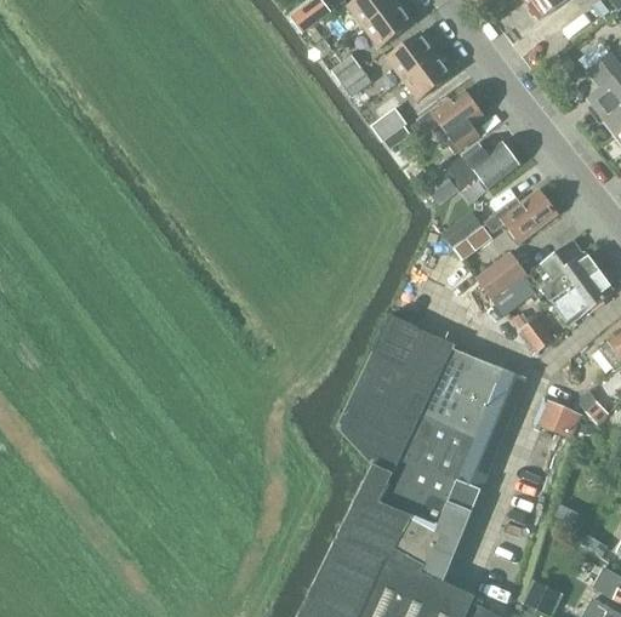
[(352,0),(347,4),(363,26),(397,0),(352,0)]
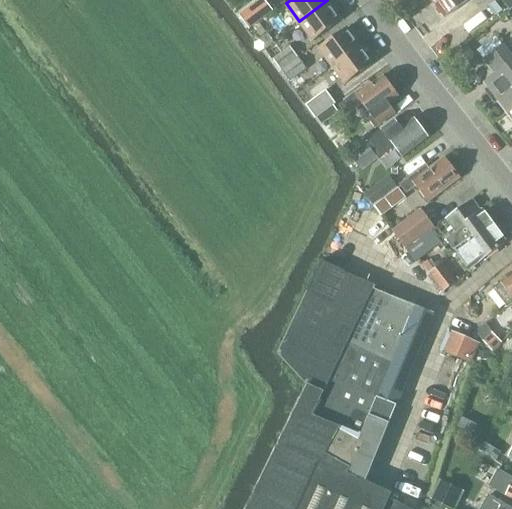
[(327,0),(299,21),(312,38),(341,17),(327,0)]
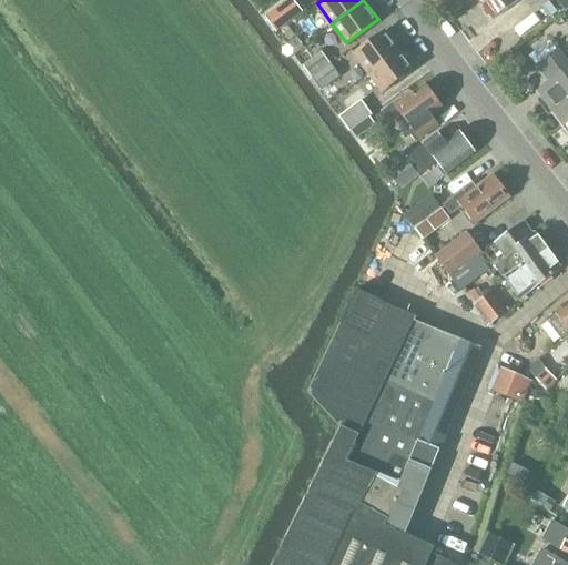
[(480,0),(485,6),(484,9),(487,12),(490,13),(493,17),(515,0),(480,0)]
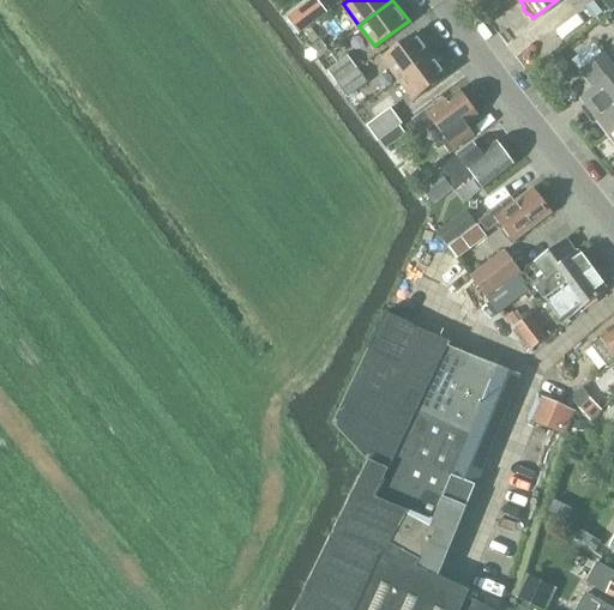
[(287,17),(298,30),(315,17),(306,2),(287,17)]
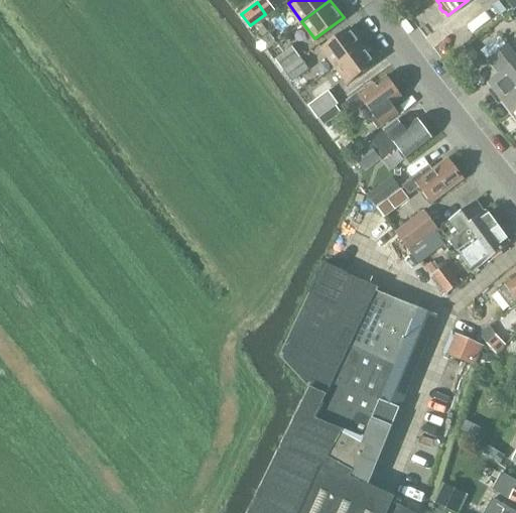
[(264,17),(269,24),(280,16),(275,9),(264,17)]
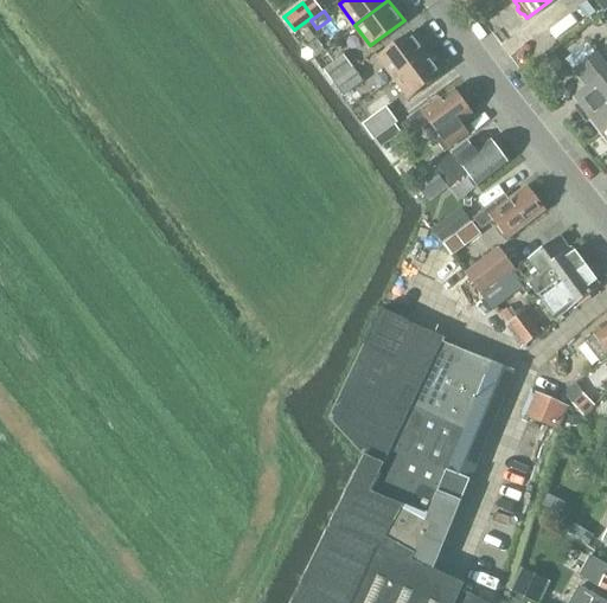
[(377,55),(393,76),(427,51),(411,30),(377,55)]
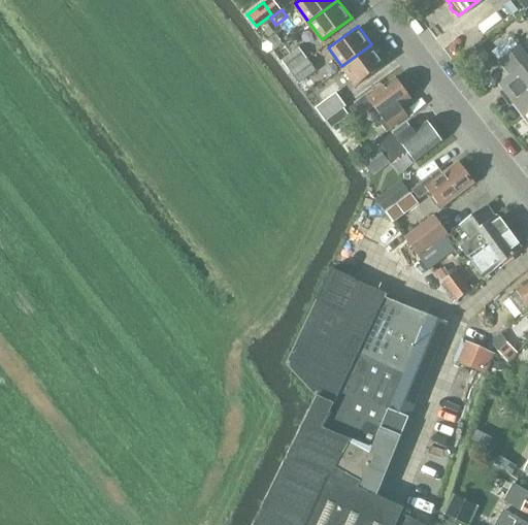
[(371,44),(341,66),(356,85),(385,63),(371,44)]
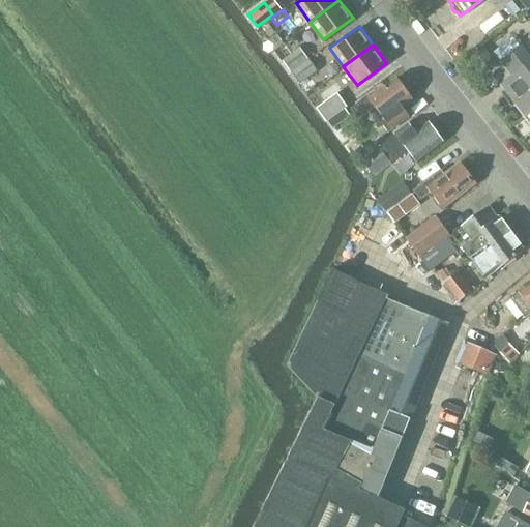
[(524,114),(529,109),(529,57),(521,45),(501,59),(517,80),(502,91),(510,103),(513,99),(524,114)]
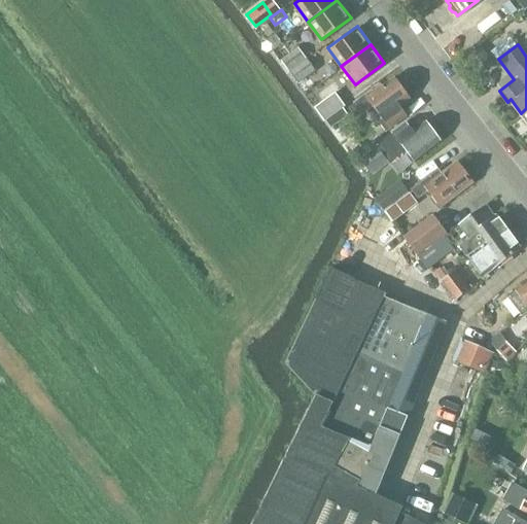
[(281,58),(288,68),(306,56),(297,45),(281,58)]
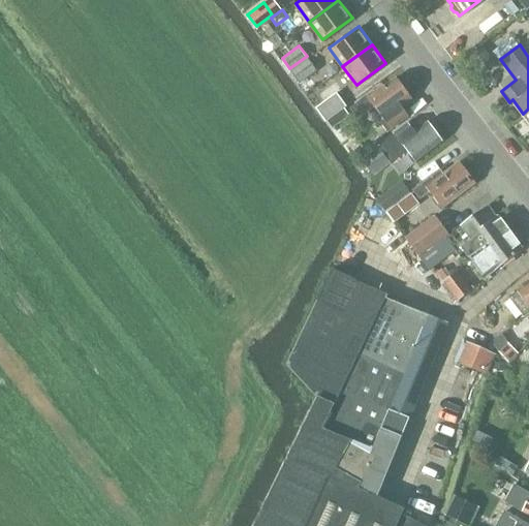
[(469,54),(480,68),(492,60),(480,45),(469,54)]
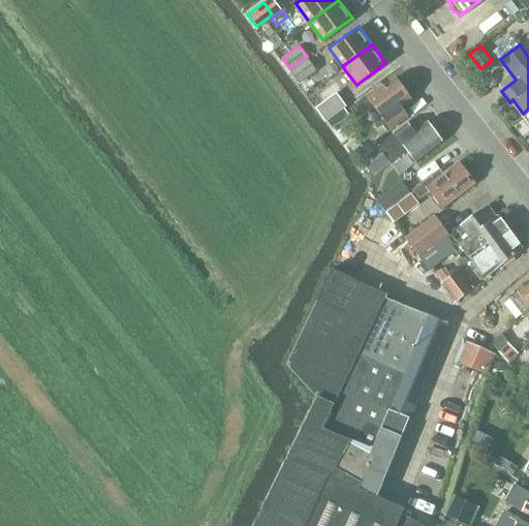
[(291,70),(299,81),(315,68),(308,58),(291,70)]
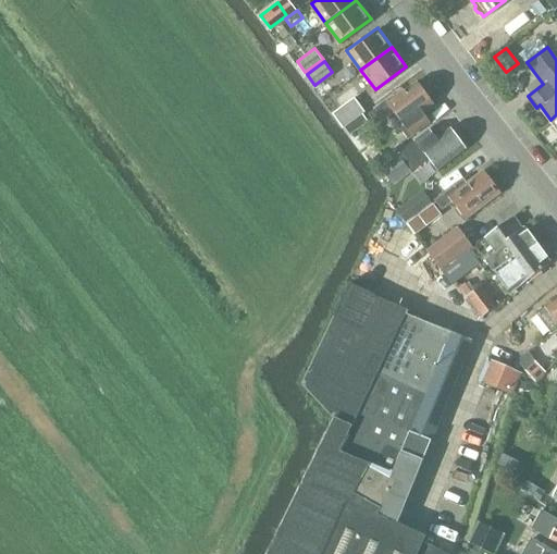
[(395,111),(404,123),(400,126),(408,136),(430,120),(422,110),(433,102),(417,81),(390,101),(387,98),(369,112),(378,124),(395,111)]
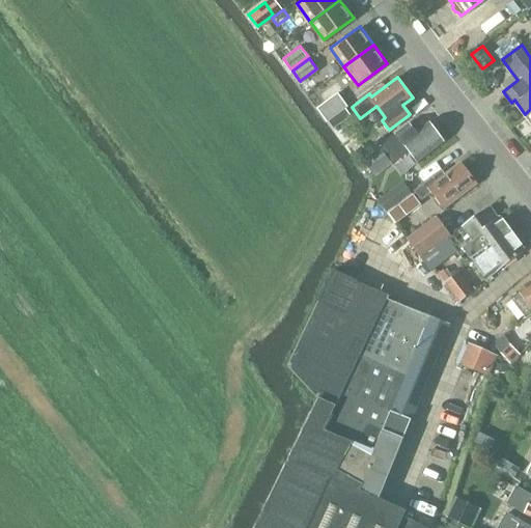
[(329,117),(345,105),(347,104),(337,90),(316,106),(327,119),(329,117)]
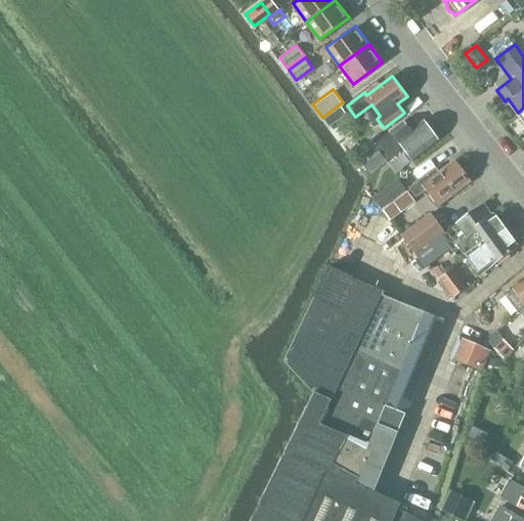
[(341,103),(324,116),(330,124),(347,113),(341,103)]
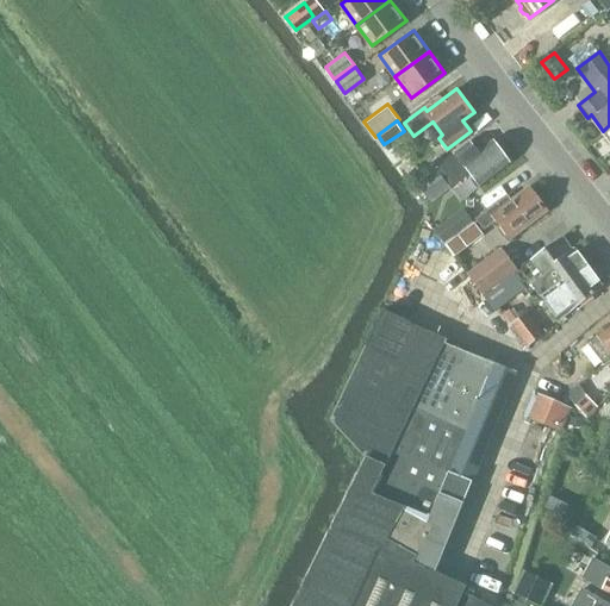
[(435,164),(437,168),(418,182),(429,197),(447,182),(449,185),(468,170),(478,183),(510,160),(493,138),(478,150),(470,139),(435,164)]
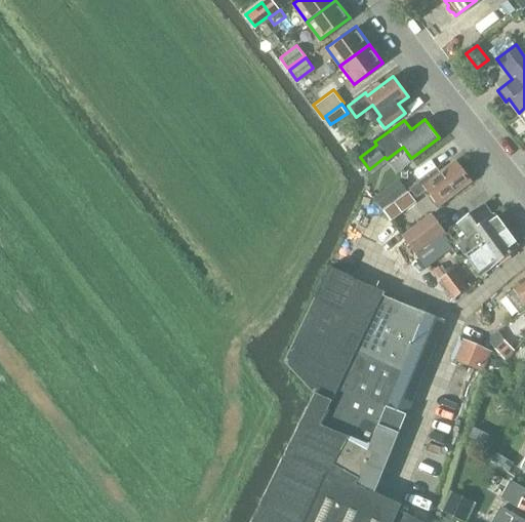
[(416,196),(426,189),(438,204),(472,179),(455,159),(440,170),(437,165),(409,187),(416,196)]
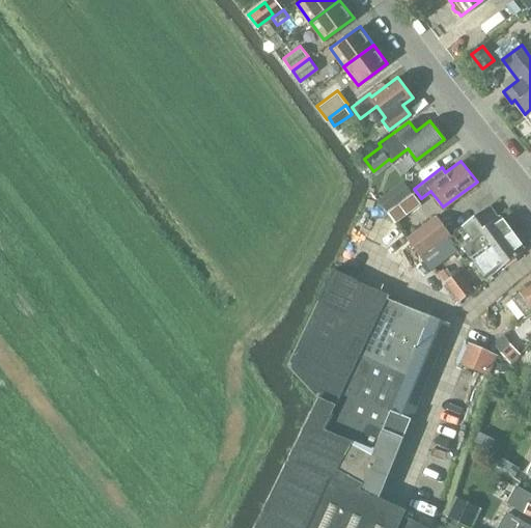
[(411,191),(402,181),(378,199),(386,210),(411,191)]
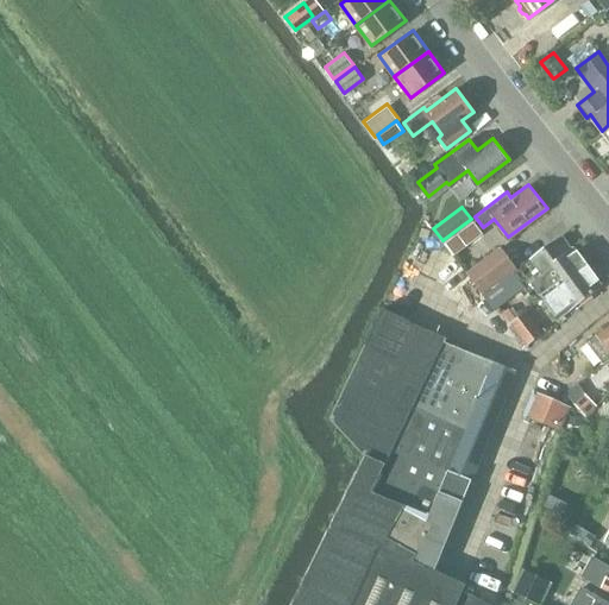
[(529,281),(542,297),(586,264),(572,245),(556,257),(553,253),(526,275),(529,281)]
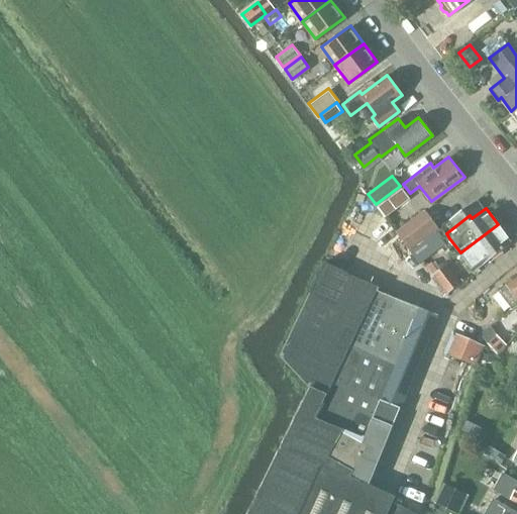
[(408,248),(437,226),(425,209),(396,231),(408,248)]
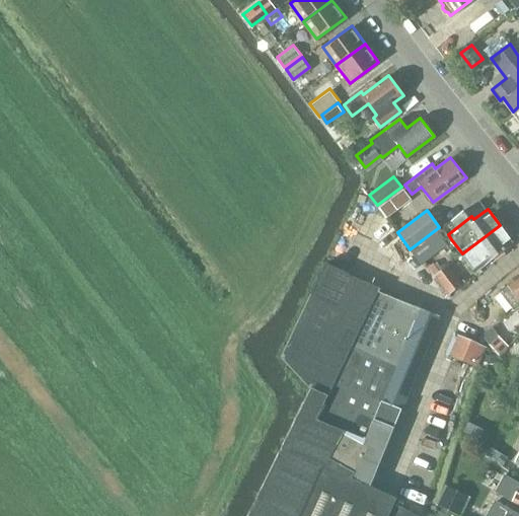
[(500,225),(462,253),(474,270),(483,263),(484,264),(503,249),(504,250),(506,249),(505,248),(513,242),(500,225)]
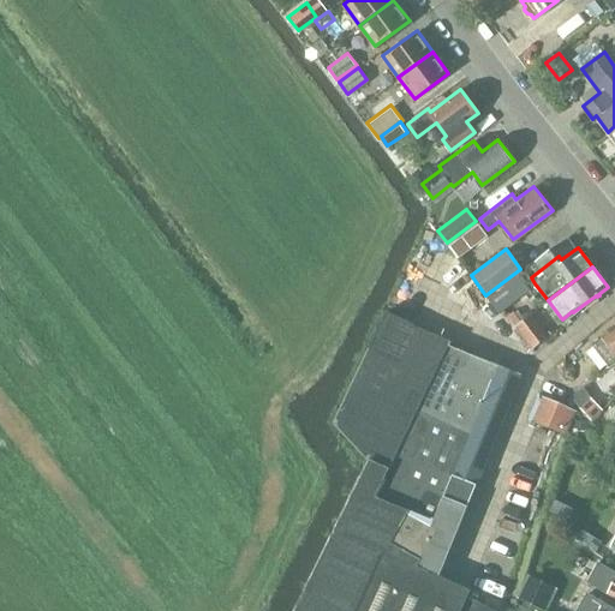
[(489,298),(500,311),(535,283),(525,270),(489,298)]
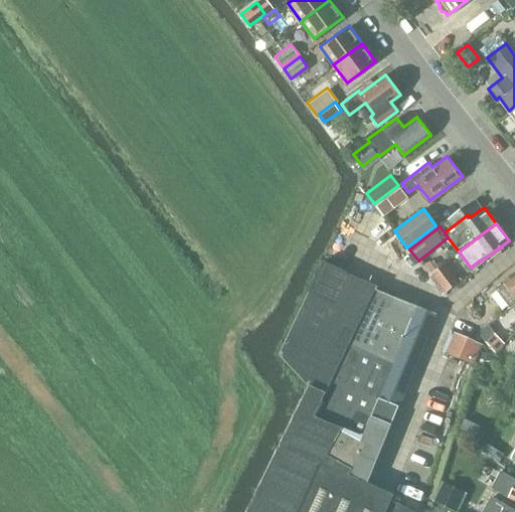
[(309,384),(325,392),(376,286),(377,287),(377,286),(323,260),(309,290),(309,291),(279,353),(308,384),(309,384)]
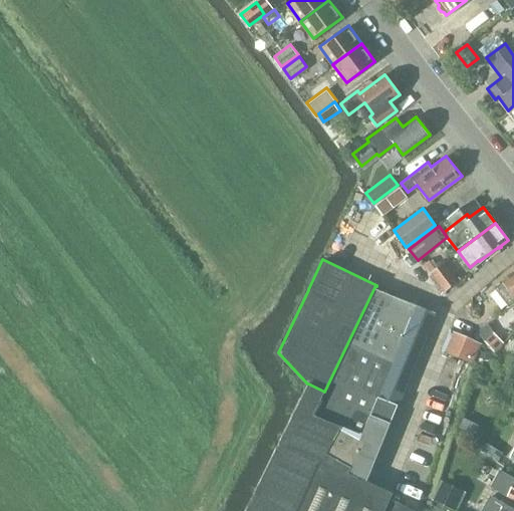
[(431,271),(445,290),(458,281),(443,262),(431,271)]
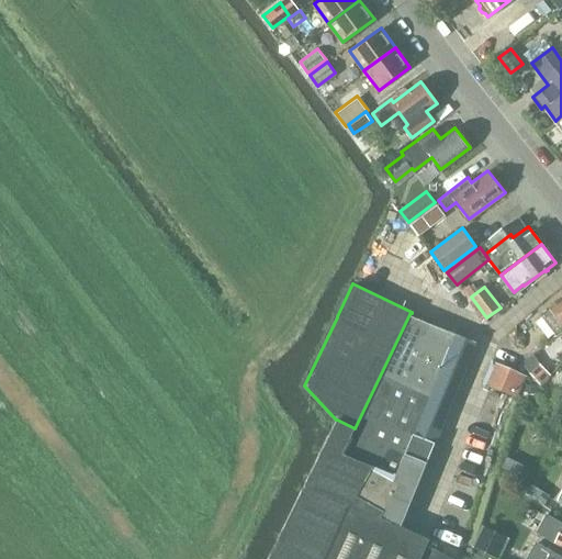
[(561,297),(540,314),(557,335),(561,330),(561,297)]
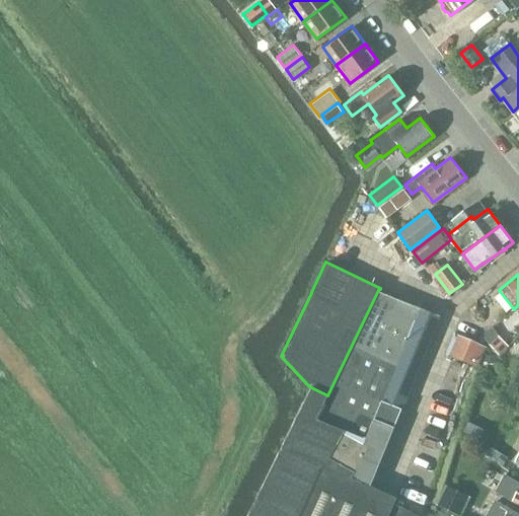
[(387,515),(393,503),(395,498),(366,485),(385,447),(400,409),(439,315),(378,291),(328,396),(327,395),(311,387),(248,515),(387,515)]
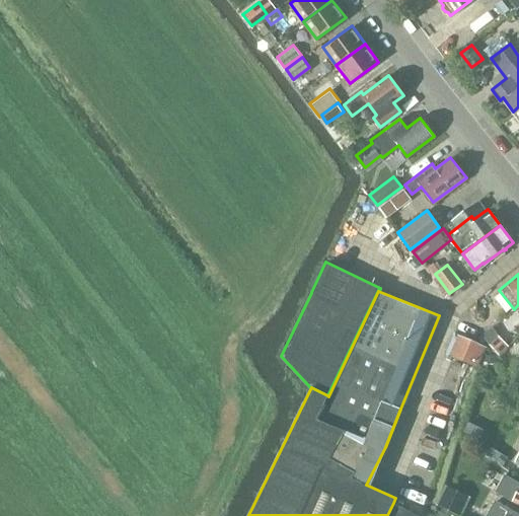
[(448,353),(476,366),(487,345),(458,332),(448,353)]
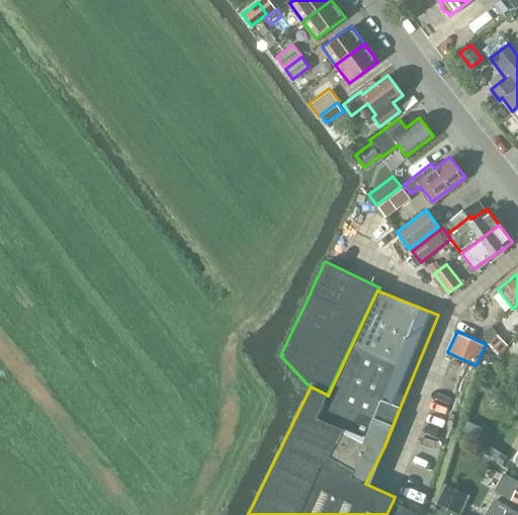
[(497,353),(506,345),(497,336),(488,344),(497,353)]
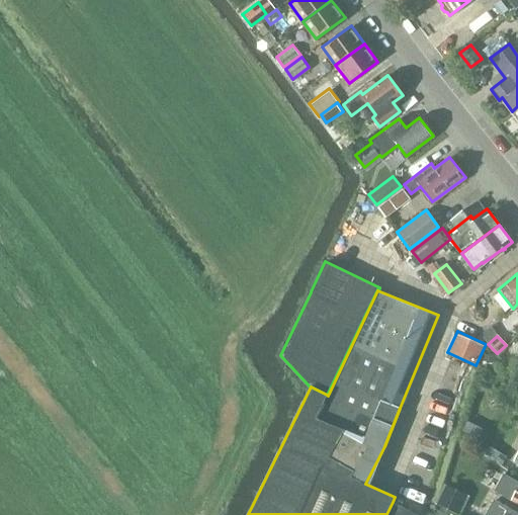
[(485,452),(501,462),(508,450),(492,441),(485,452)]
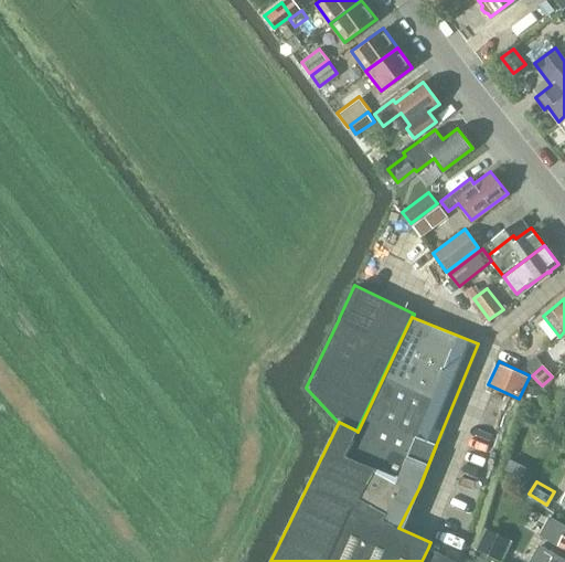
[(541,534),(564,548),(564,525),(551,517),(541,534)]
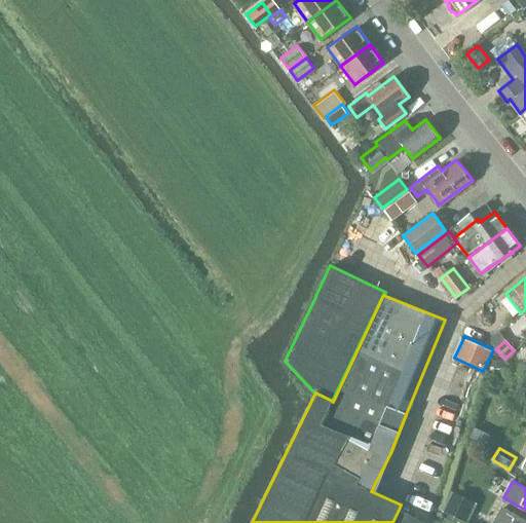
[(470,519),(478,498),(452,489),(444,510),(470,519)]
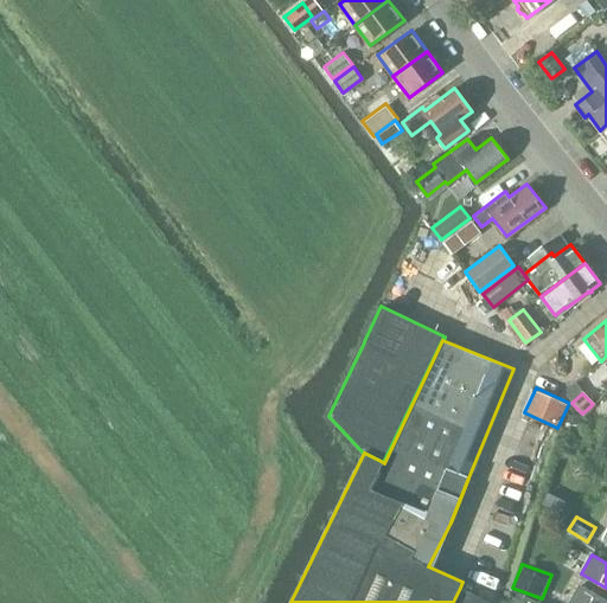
[(606,602),(606,598),(579,583),(573,596),(586,602),(606,602)]
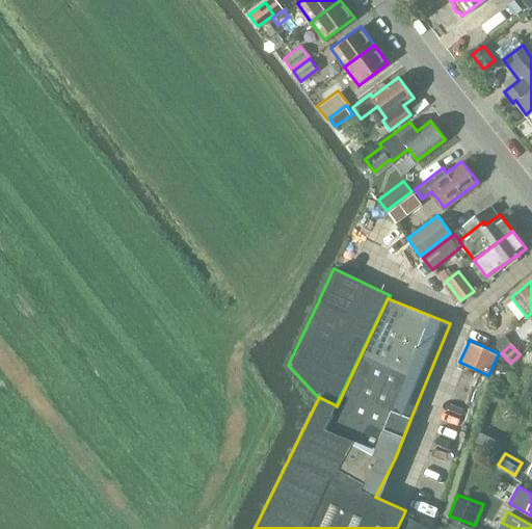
[(403,517),(397,528),(429,528),(430,528),(403,517)]
